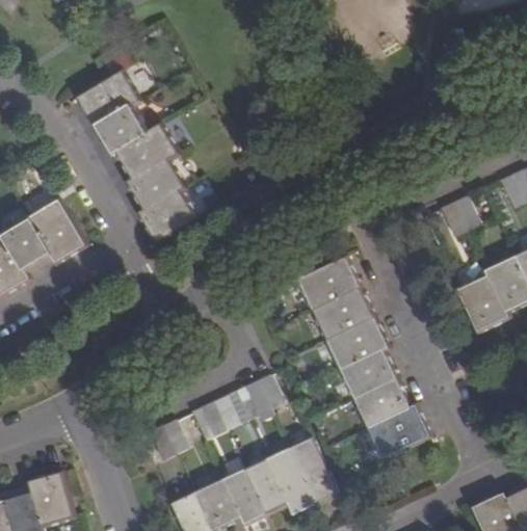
[(90,129),(132,104),(137,101),(121,73),(109,79),(74,101),(90,129)]
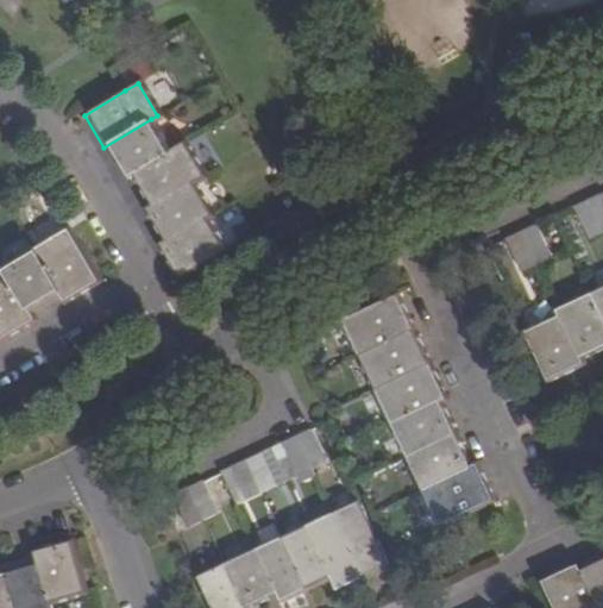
[(130,175),(170,151),(151,119),(104,148),(123,180),(130,175)]
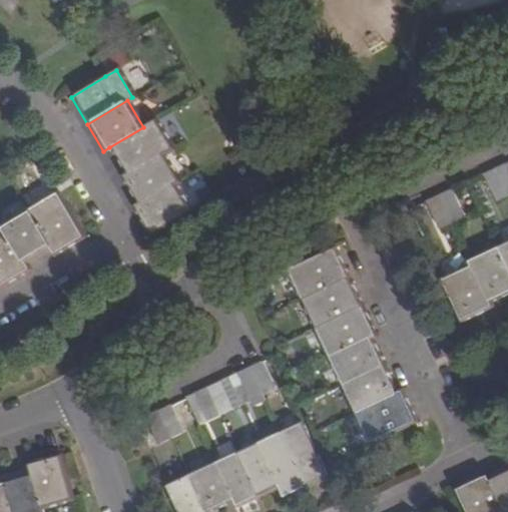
[(109,147),(125,174),(163,152),(170,147),(154,120),(143,127),(109,147)]
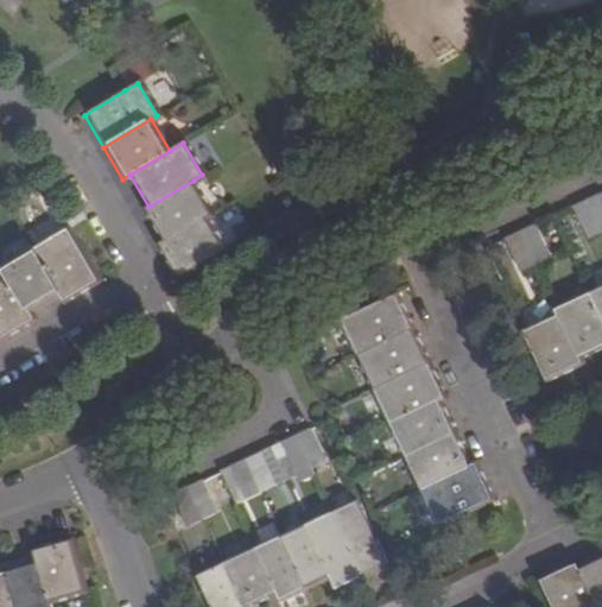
[(141,212),(159,242),(207,214),(213,210),(194,181),(149,207),(141,212)]
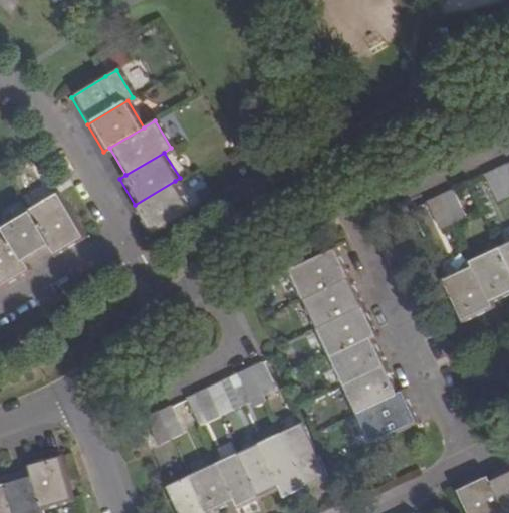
[(494,168),(507,195),(508,194),(508,163),(508,162),(494,168)]
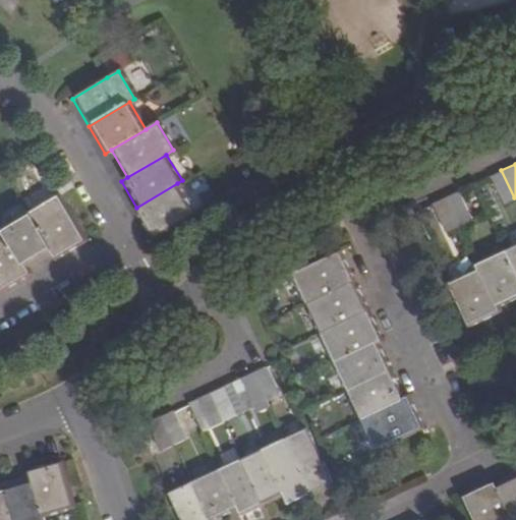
[(500,205),(514,197),(501,170),(488,177),(500,205)]
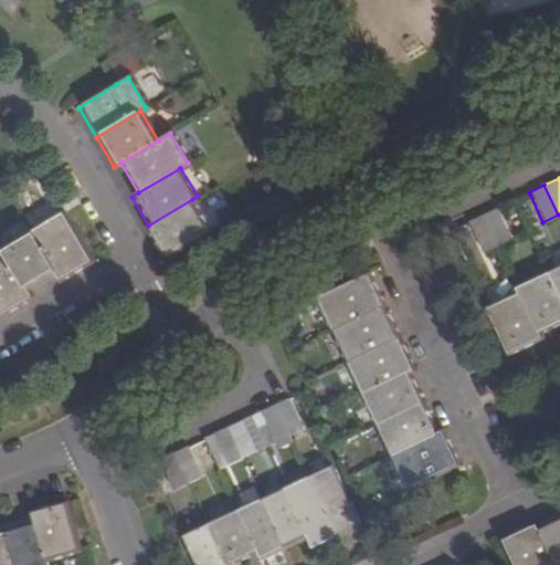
[(192,199),(148,226),(144,228),(161,259),(210,229),(192,199)]
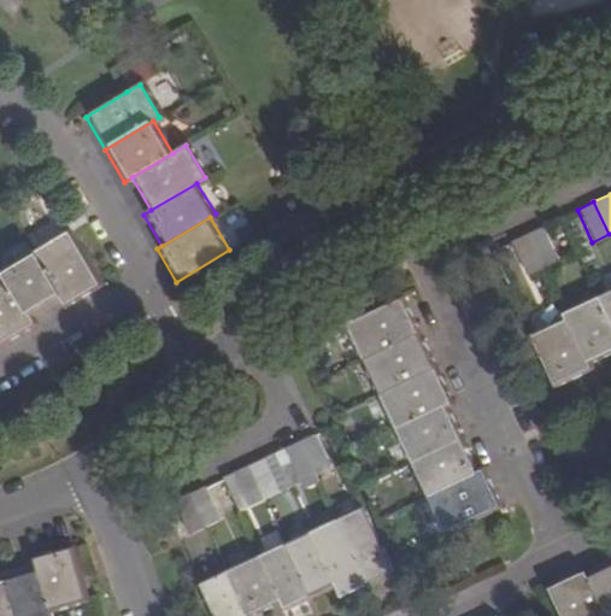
[(557,259),(541,227),(524,234),(540,267),(557,259)]
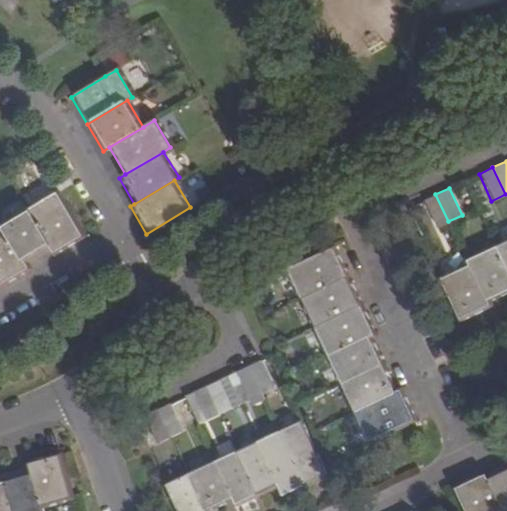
[(26,210),(49,247),(53,253),(79,237),(54,194),(26,210)]
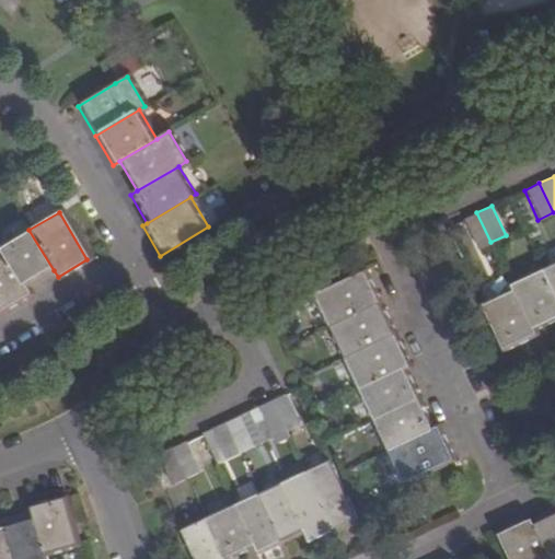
[(476,212),(461,221),(475,249),(490,242),(476,212)]
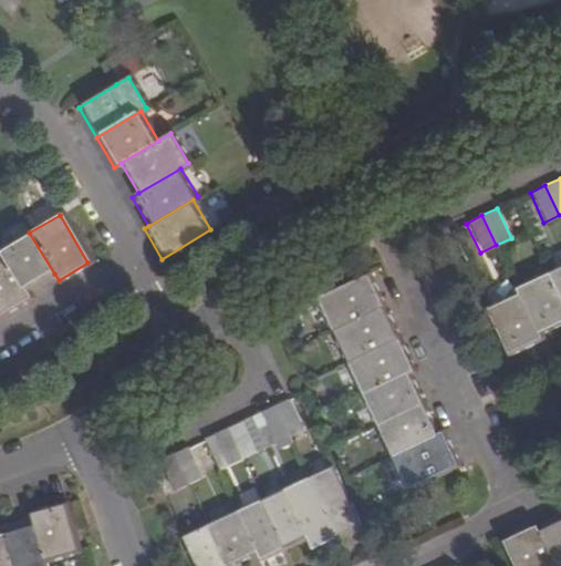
[(24,291),(54,274),(29,233),(0,250),(24,291)]
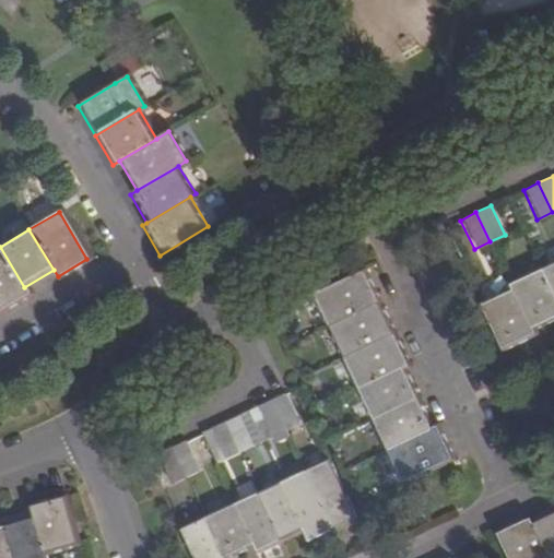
[(28,294),(24,287),(0,247),(0,311),(28,294)]
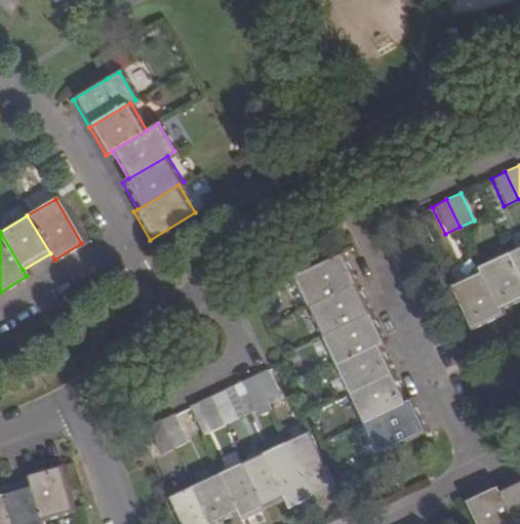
[(519,242),(506,249),(519,279),(519,242)]
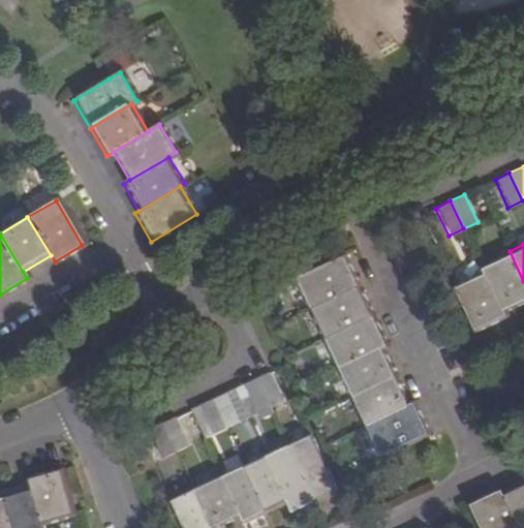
[(523,299),(523,281),(510,251),(480,265),(501,310),(523,299)]
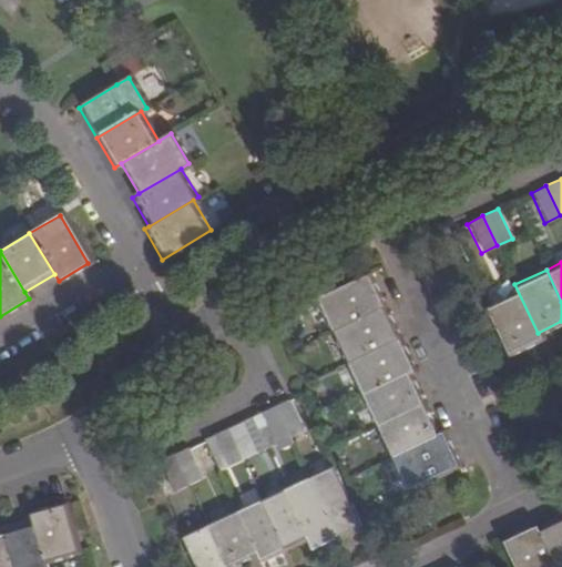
[(316,301),(330,332),(381,307),(367,276),(316,301)]
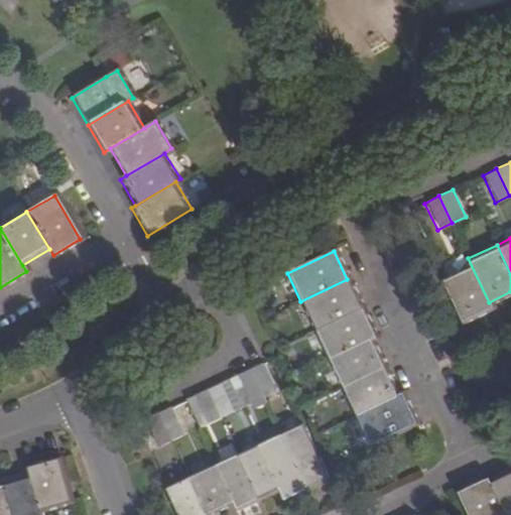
[(468,258),(439,271),(463,320),(491,307),(489,302),(468,258)]
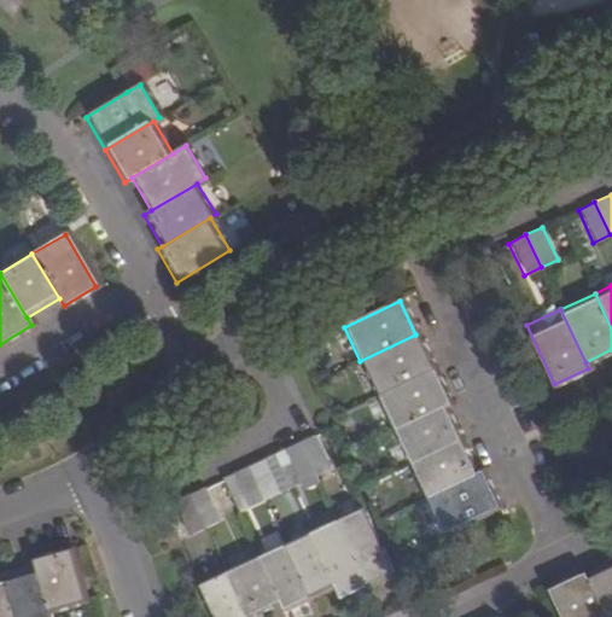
[(360,361),(376,395),(432,368),(415,335),(360,361)]
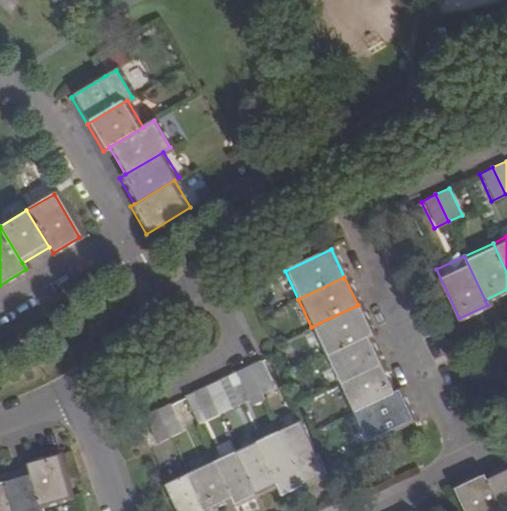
[(250,289),(253,296),(259,293),(255,286),(250,289)]
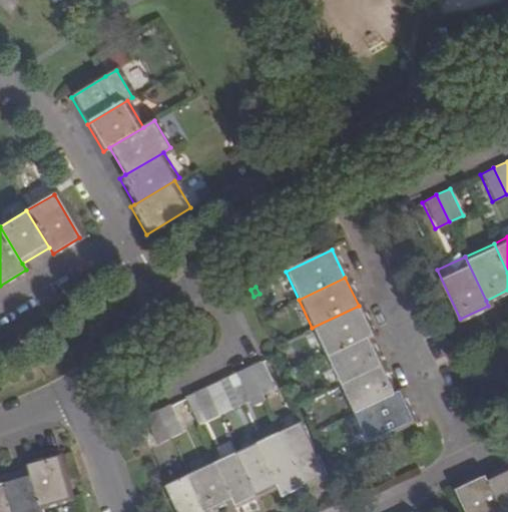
[(327,357),(369,338),(373,336),(359,306),(312,328),(327,357)]
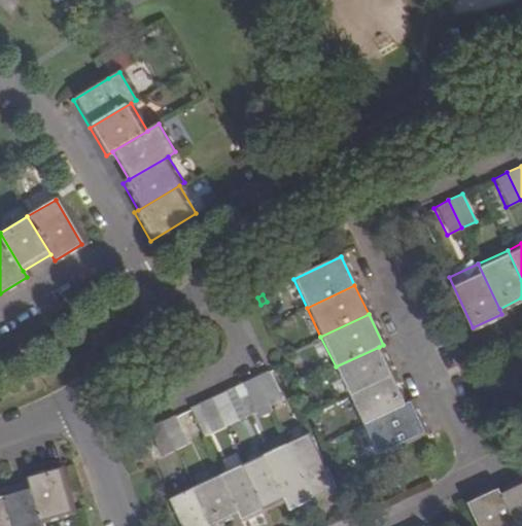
[(336,366),(349,394),(391,374),(379,347),(336,366)]
